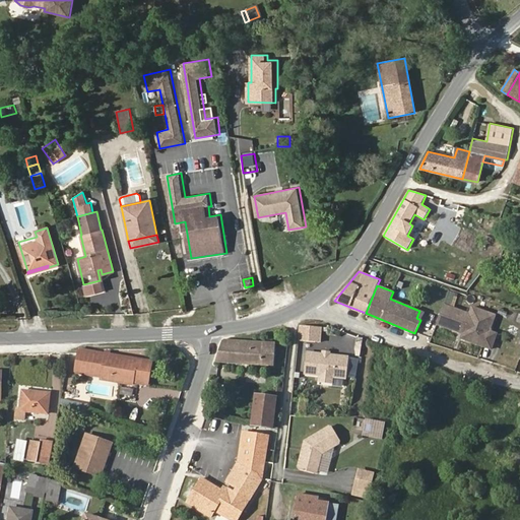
[(490,331),(493,322),(477,317),(444,305),(437,324),(458,332),(459,329),(464,331),(463,333),(461,338),(483,346),(490,331)]
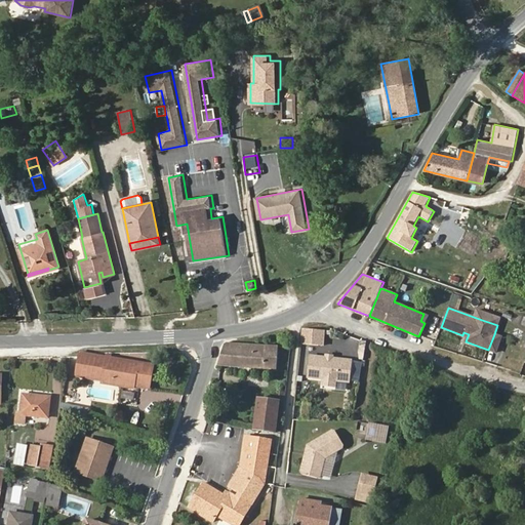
[(497,325),(499,318),(485,313),(482,320),(497,325)]
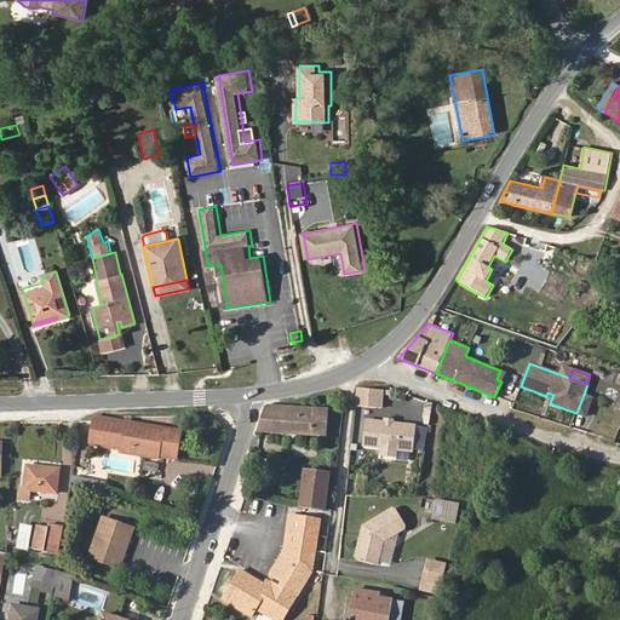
[(380,408),(383,390),(359,389),(357,407),(380,408)]
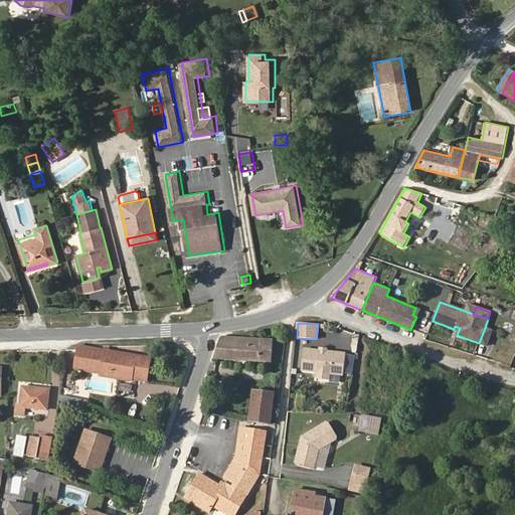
[(487,346),(492,331),(485,328),(479,343),(487,346)]
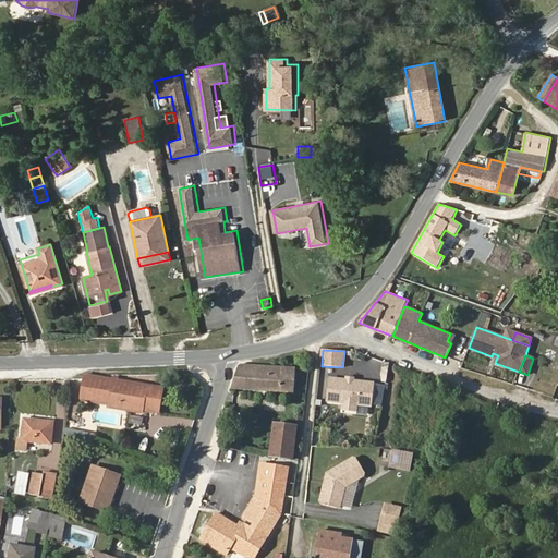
[(294,393),(295,367),(241,364),(238,366),(231,389),(294,393)]
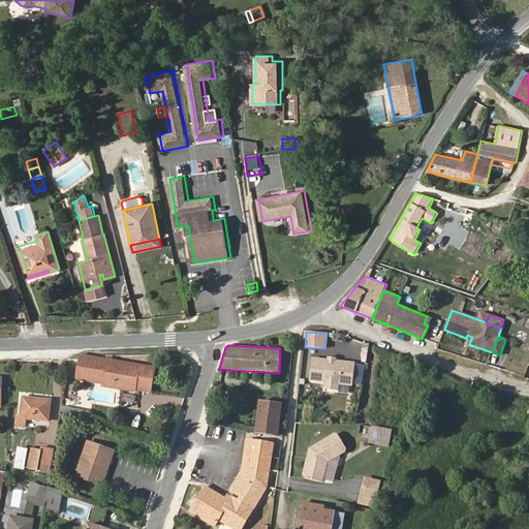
[(151,392),(155,368),(81,355),(76,379),(103,383),(103,380),(135,386),(135,389),(151,392)]
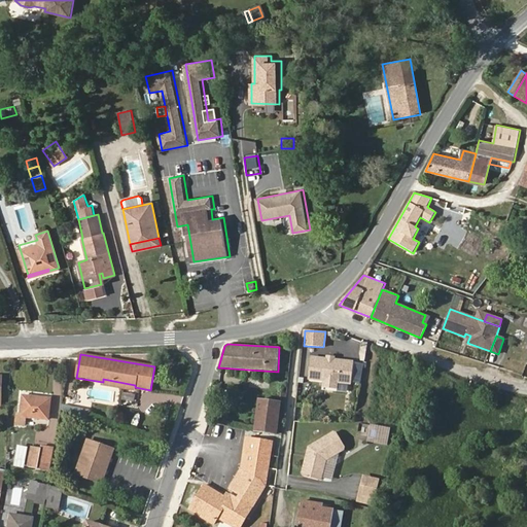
[(350,384),(352,361),(335,360),(334,361),(327,360),(326,359),(311,357),(309,379),(324,381),(338,382),(350,384)]
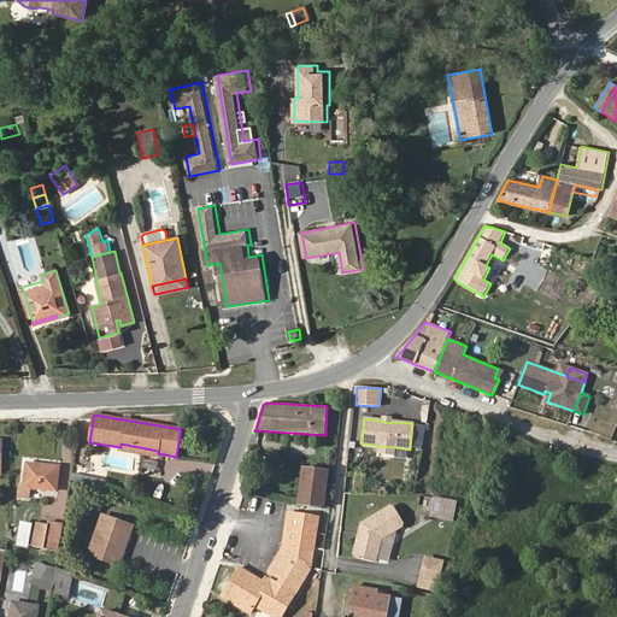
[(158,453),(158,451),(121,444),(121,447),(119,450),(158,457),(158,453)]
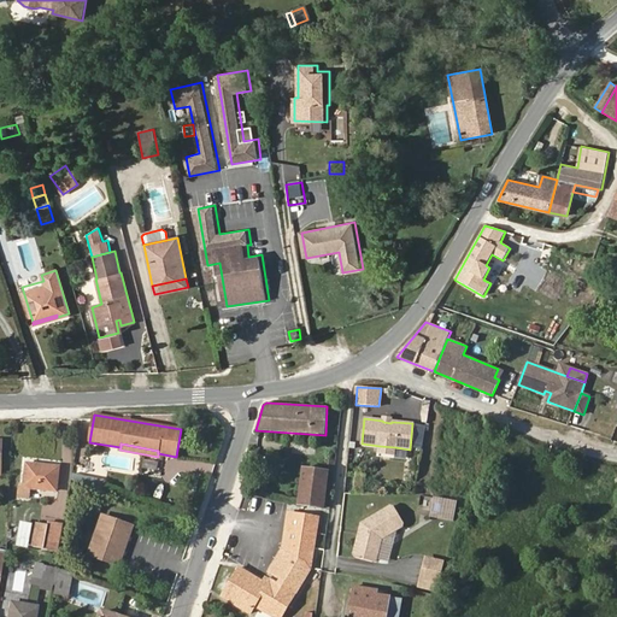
[(57,491),(59,466),(27,464),(24,485),(21,485),(18,497),(29,498),(29,488),(57,491)]
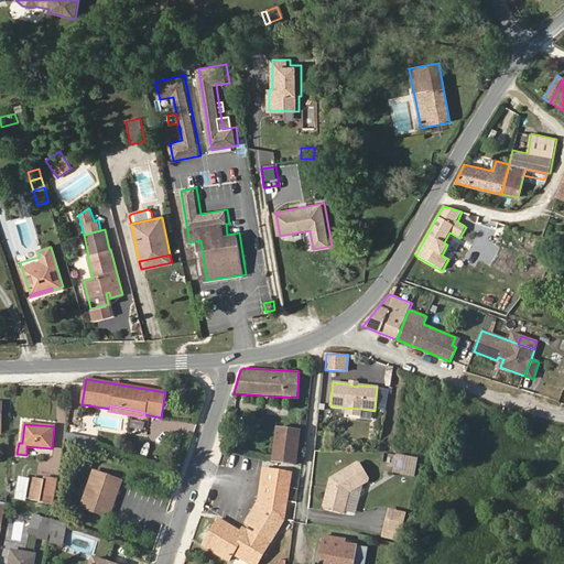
[(295,464),(300,431),(277,429),(273,462),(295,464)]
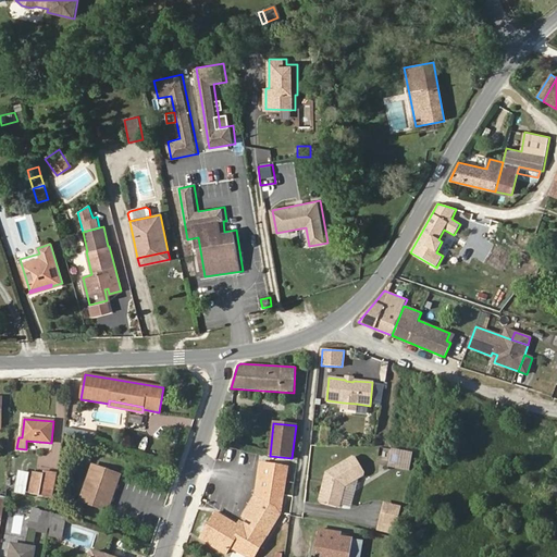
[(224,444),(230,429),(219,424),(213,442),(224,444)]
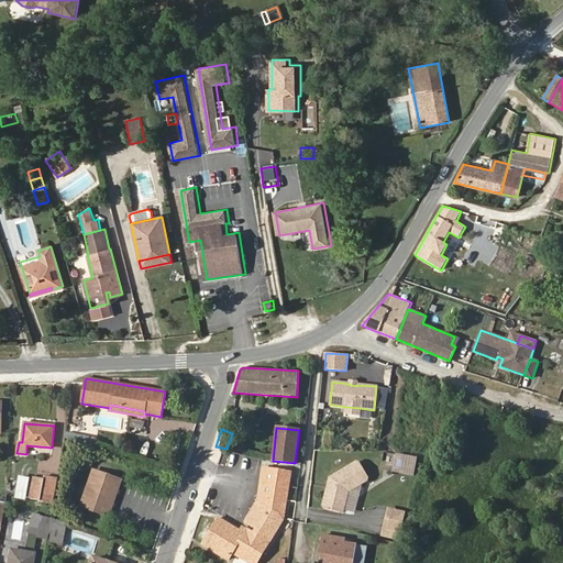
[(94,448),(96,439),(66,432),(65,439),(94,448)]
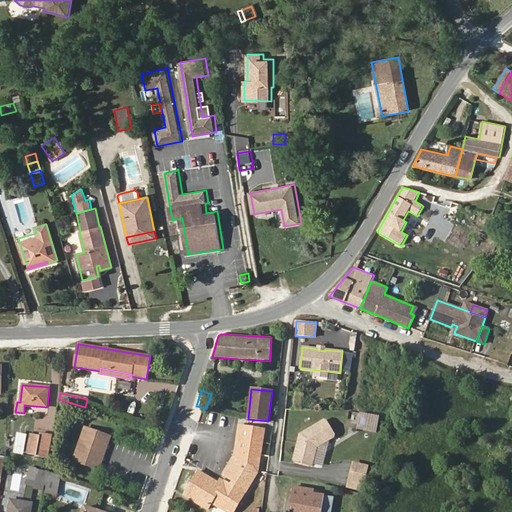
[(317,447),(332,438),(333,434),(326,422),(322,421),(300,434),(294,459),(296,463),(309,466),(313,464),(317,447)]
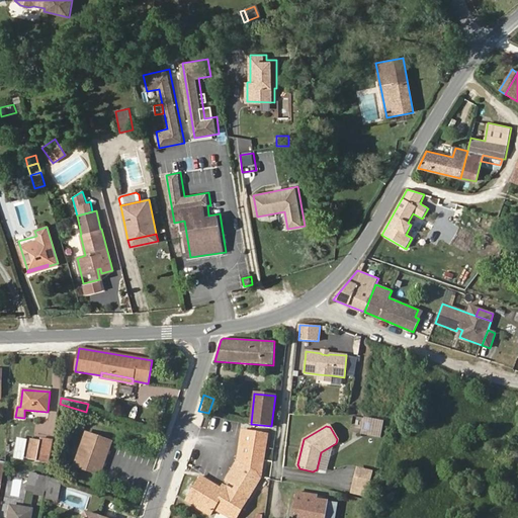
[(229,517),(236,517),(261,478),(268,434),(242,430),(237,461),(225,481),(235,487),(233,490),(223,484),(221,488),(201,476),(188,497),(211,512),(213,509),(229,517)]
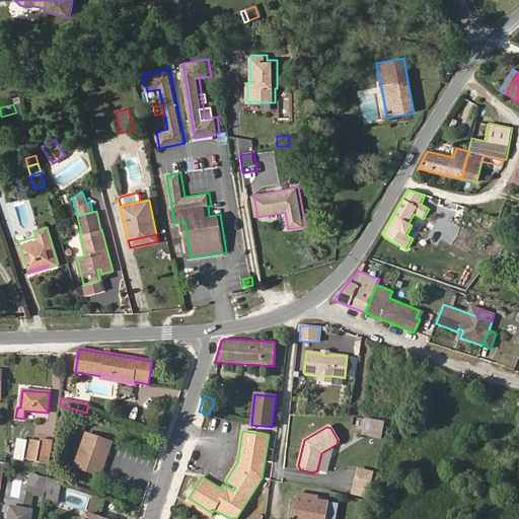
[(99,475),(112,443),(86,434),(74,466),(99,475)]
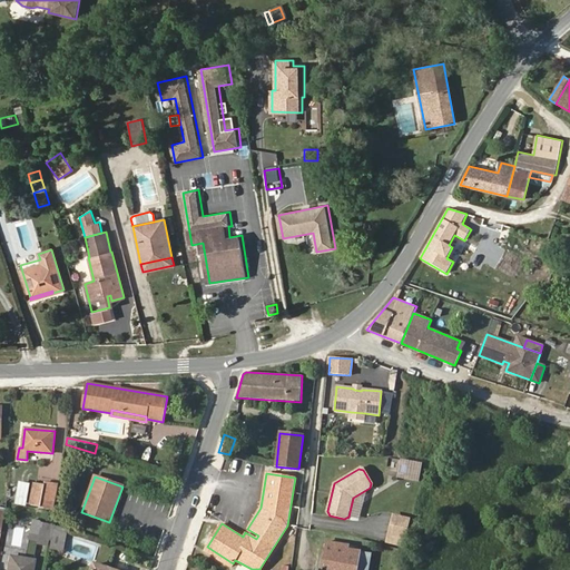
[(26,505),(29,484),(20,483),(16,503),(26,505)]
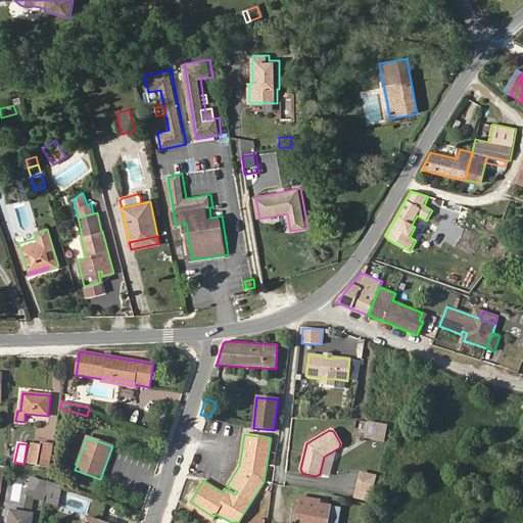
[(50,468),(53,445),(42,443),(42,446),(32,444),(28,464),(50,468)]
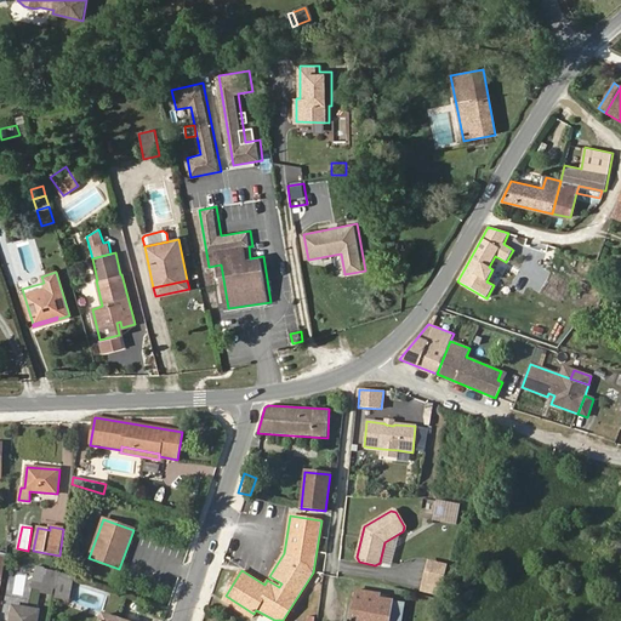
[(450,565),(431,560),(422,592),(442,597),(450,565)]
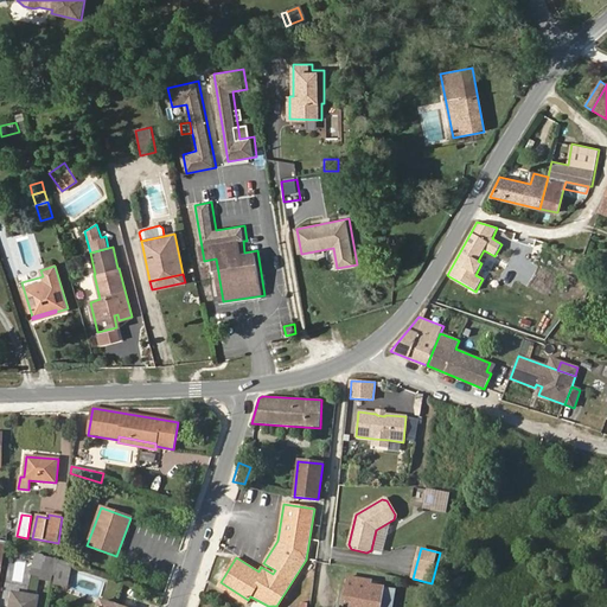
[(51,579),(56,558),(36,554),(30,574),(51,579)]
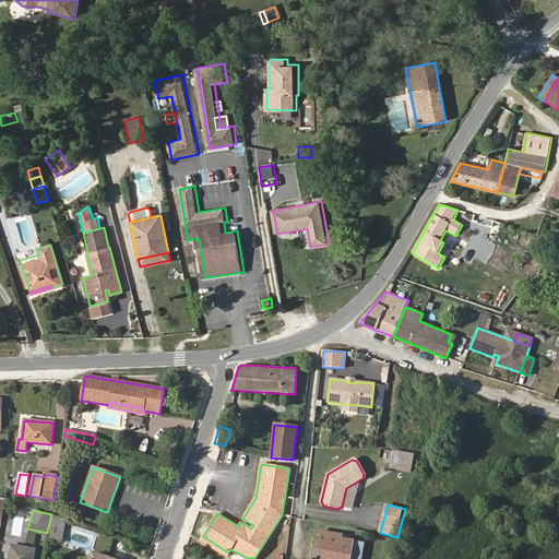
[(62,543),(67,520),(54,515),(48,538),(62,543)]
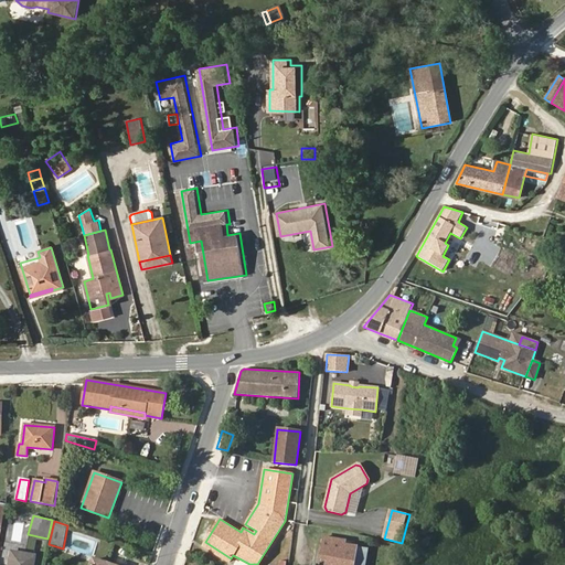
[(352,564),(356,547),(343,545),(344,542),(322,537),(318,564),(352,564)]
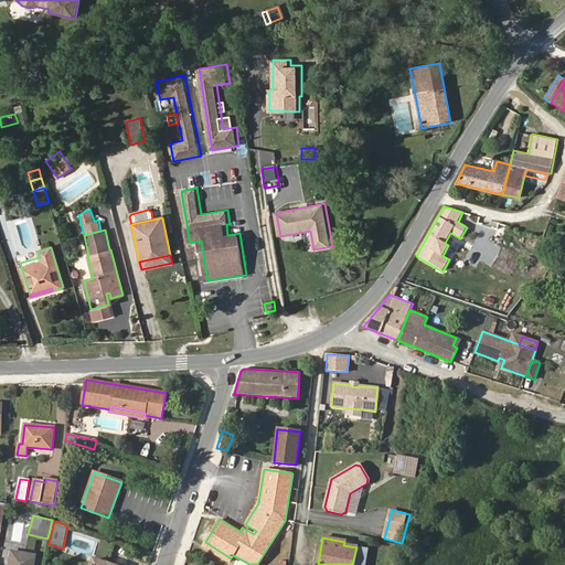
[(33,564),(35,555),(11,552),(9,564),(33,564)]
